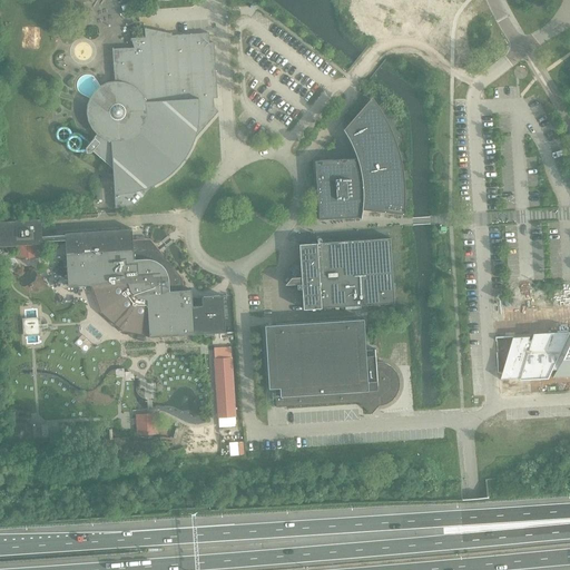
[(134,48),(112,49),(115,81),(108,82),(100,87),(96,79),(95,78),(94,78),(91,77),(89,76),(87,76),(85,76),(82,77),(81,78),(80,79),(79,79),(78,81),(77,84),(77,86),(77,87),(78,89),(78,91),(80,92),(80,94),(81,95),(90,98),(87,106),(87,114),(88,121),(91,129),(97,135),(86,147),(86,149),(86,153),(91,153),(91,151),(112,169),(115,209),(125,208),(130,213),(154,186),(163,180),(172,174),(179,166),(185,157),(190,148),(195,138),(218,111),(214,107),(213,98),(217,98),(214,42),(209,43),(209,33),(159,37),(159,35),(147,32),(146,32),(147,37),(130,38),(134,48)]
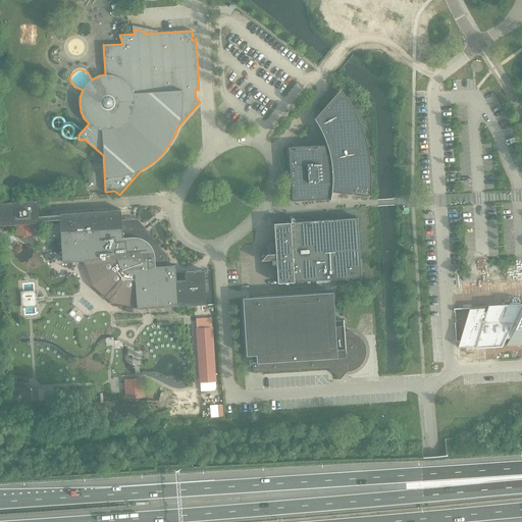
[(367,197),(367,194),(368,190),(368,185),(368,179),(368,169),(367,159),(366,154),(365,150),(363,140),(360,131),(358,125),(356,121),(354,116),(352,112),(350,108),(347,103),(345,99),(342,95),(338,91),(314,118),(315,121),(319,127),(320,129),(322,134),(325,141),(326,145),(289,148),(292,201),(330,199),(329,201),(330,201),(332,192),(367,197)]
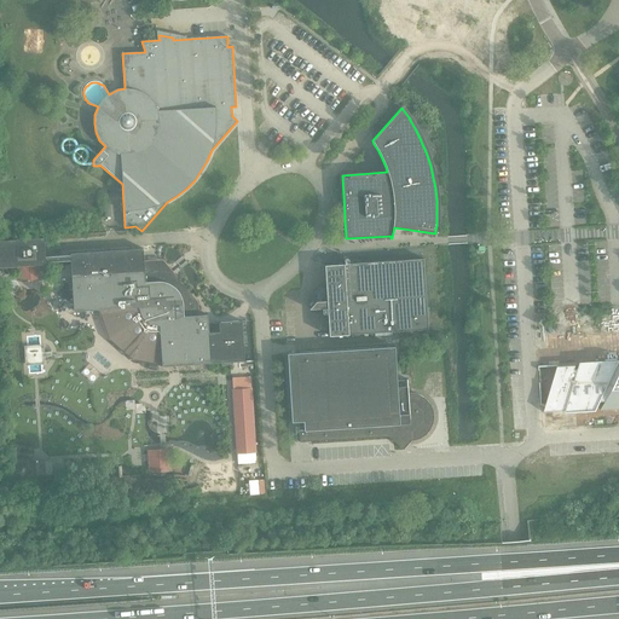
[(220,363),(244,362),(242,320),(219,323),(219,333),(209,333),(208,314),(207,302),(197,302),(195,271),(175,255),(144,258),(143,249),(70,253),(70,255),(45,256),(44,237),(0,239),(0,276),(1,277),(1,276),(0,275),(0,271),(3,275),(4,273),(0,271),(0,268),(1,267),(45,265),(45,262),(70,261),(70,266),(74,312),(99,310),(109,339),(132,359),(162,365),(162,366),(177,365),(178,365),(187,365),(207,364),(219,363),(220,363)]
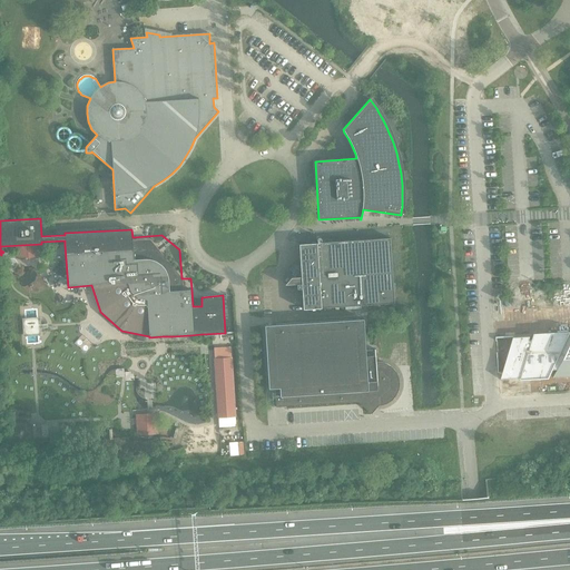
[(302,284),(303,310),(394,303),(390,238),(298,244),(301,267),(285,285),(302,284)]
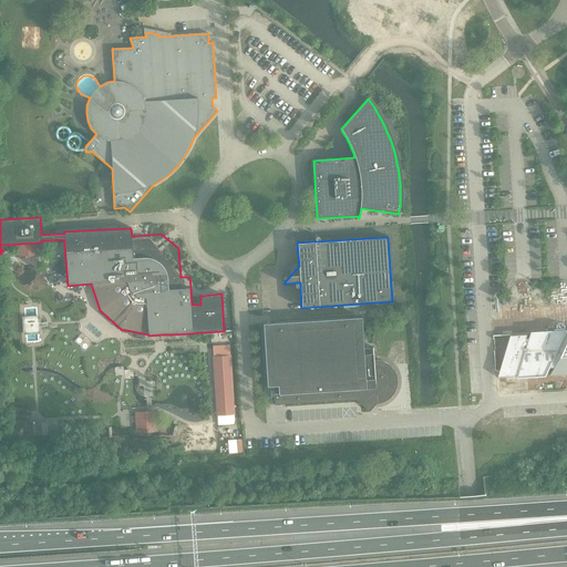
[(26,256),(26,258),(30,258),(30,256),(39,255),(39,245),(16,246),(17,257),(26,256)]
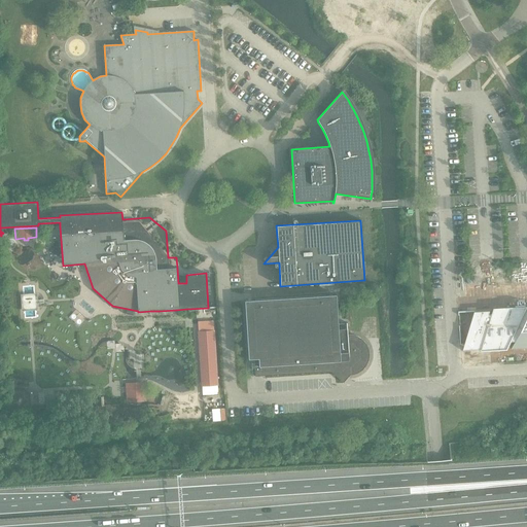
[(36,295),(23,296),(24,309),(36,309),(36,295)]
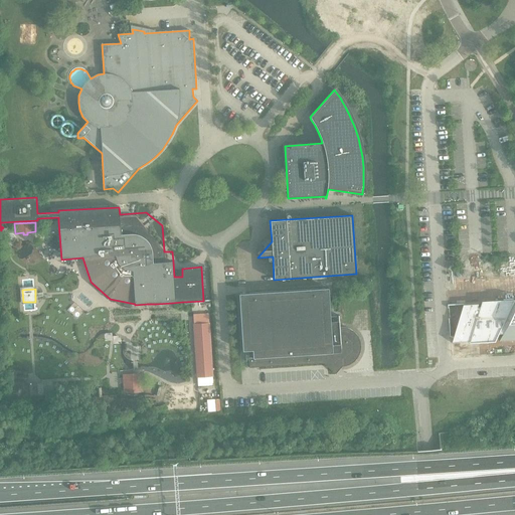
[(323,363),(333,372),(338,366),(342,367),(346,366),(349,365),(352,363),(354,361),(357,359),(358,356),(360,352),(360,349),(361,346),(360,342),(359,339),(357,336),(355,333),(352,331),(350,329),(346,328),(343,327),(339,327),(339,322),(331,323),(331,317),(329,300),(328,289),(318,289),(310,289),(310,290),(309,290),(284,291),(283,291),(259,293),(258,293),(249,293),(249,294),(238,294),(239,306),(241,340),(242,351),(248,351),(249,368),(323,363)]
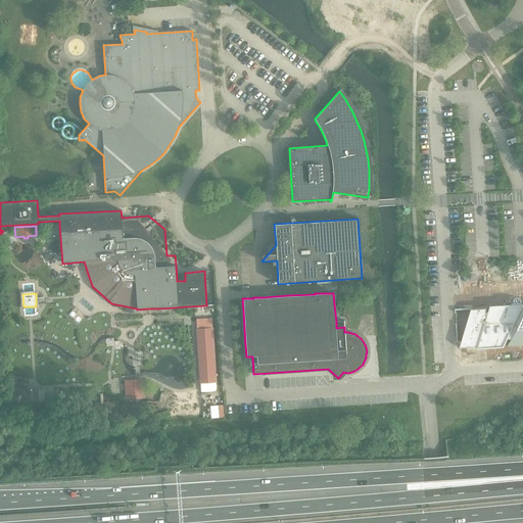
[(472,310),(461,349),(475,348),(476,347),(479,346),(479,347),(506,345),(509,339),(512,339),(510,345),(522,343),(522,308),(522,307),(522,305),(490,307),(489,311),(486,312),(487,308),(472,310)]
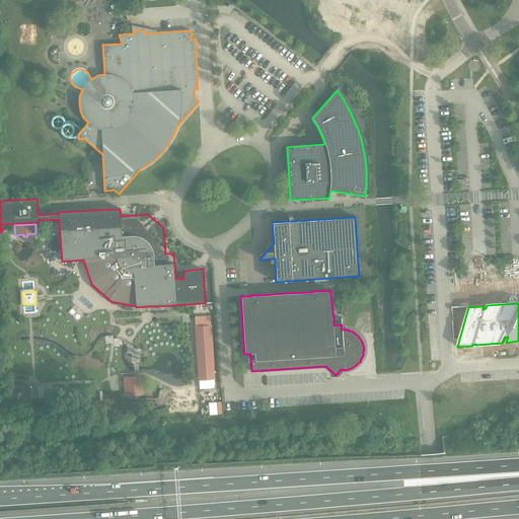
[(195,327),(199,381),(214,379),(211,326),(195,327)]
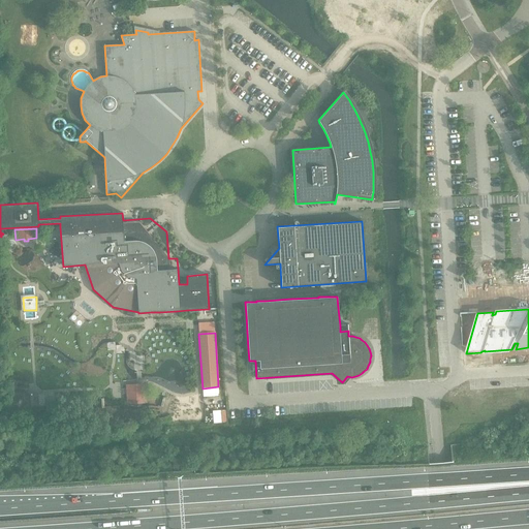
[(126,385),(127,404),(147,403),(146,383),(126,385)]
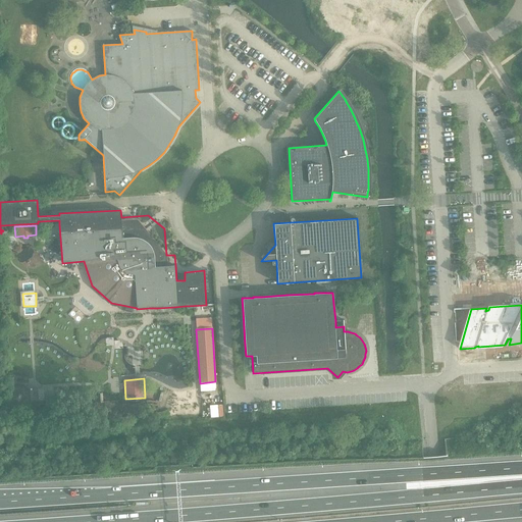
[(9,401),(15,406),(23,406),(29,400),(29,392),(22,386),(14,387),(9,393),(9,401)]
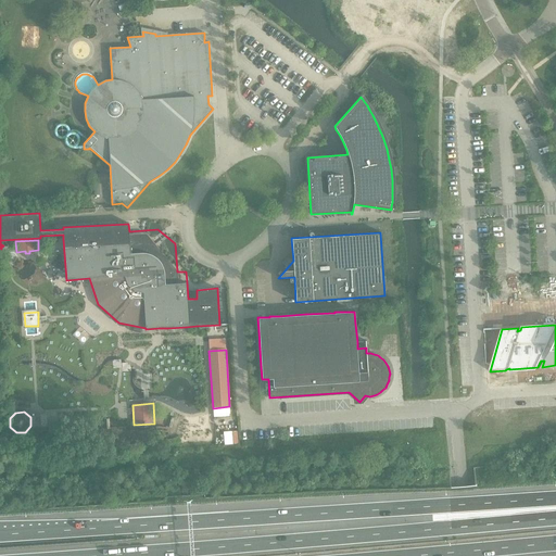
[(222,432),(223,442),(239,442),(238,431),(222,432)]
